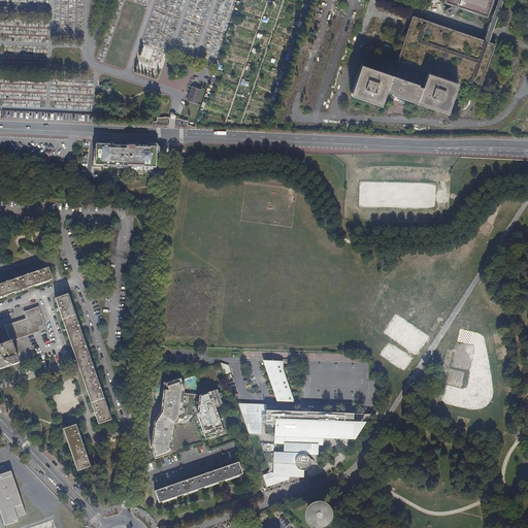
[(486,0),(449,0),(449,2),(482,13),(486,0)]
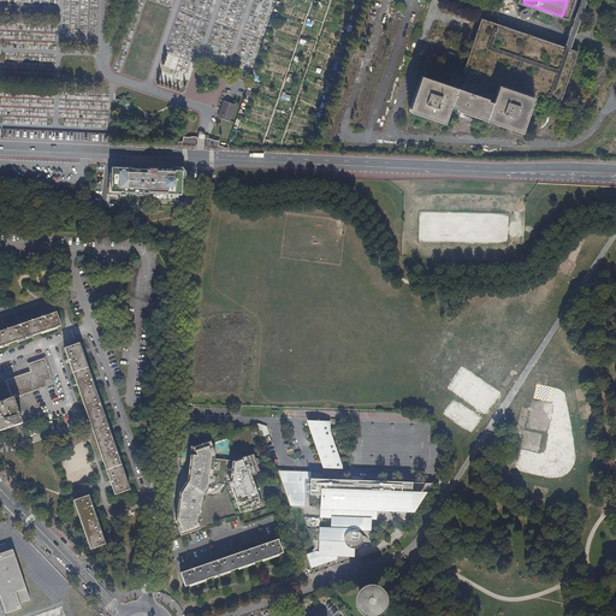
[(586,57),(489,24),(471,76),(475,77),(469,93),(428,78),(415,116),(452,128),(458,111),(496,123),(495,125),(531,137),(544,100),(568,108),(586,57)]
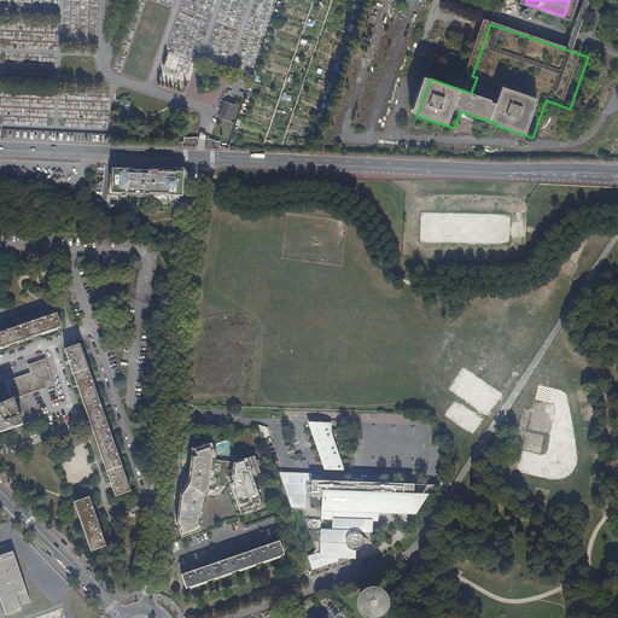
[(238,108),(226,104),(221,120),(233,123),(238,108)]
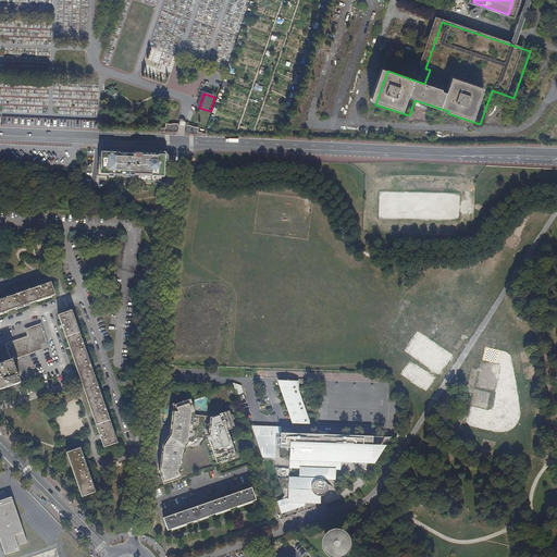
[(173,100),(169,103),(169,108),(171,111),(176,112),(178,109),(180,104),(176,101),(173,100)]
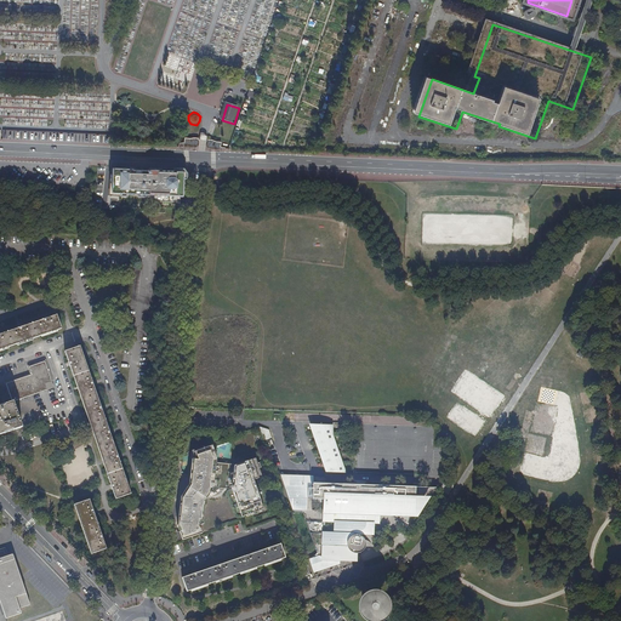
[(174,172),(110,171),(108,197),(152,200),(152,205),(178,208),(178,203),(182,203),(184,181),(189,182),(191,175),(186,170),(174,170),(174,172)]
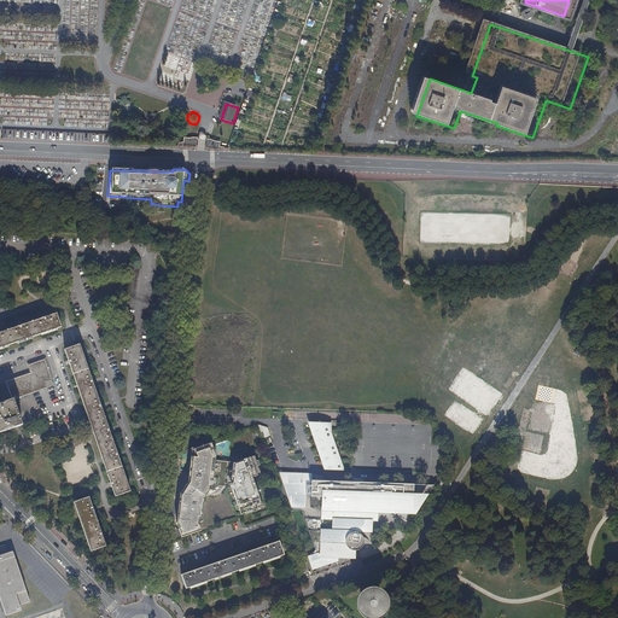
[(0,332),(0,347),(65,325),(62,312),(0,332)]
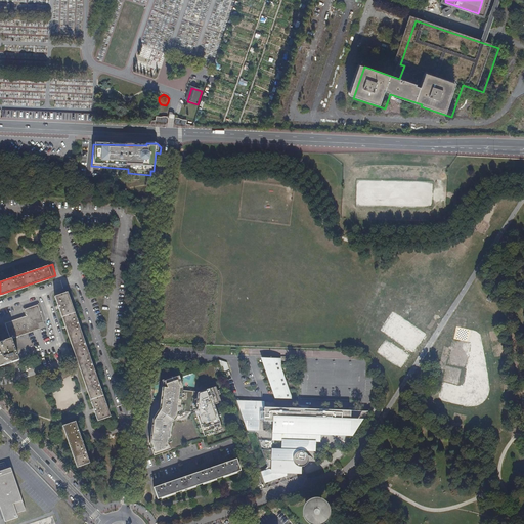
[(69,291),(57,295),(64,315),(66,314),(75,340),(92,386),(95,397),(94,398),(101,419),(113,415),(105,394),(107,394),(86,333),(78,310),(76,310),(69,291)]
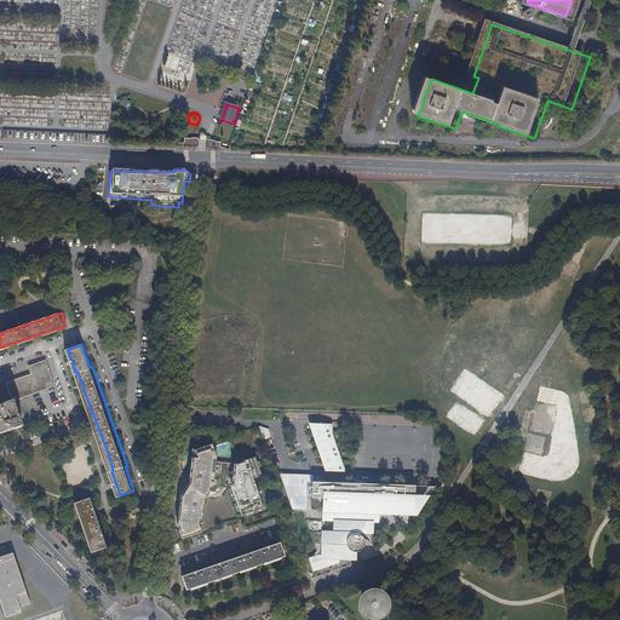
[(5,382),(32,373),(29,365),(35,362),(49,359),(55,379),(57,386),(62,399),(65,397),(50,355),(50,354),(23,363),(26,371),(4,378),(5,382)]
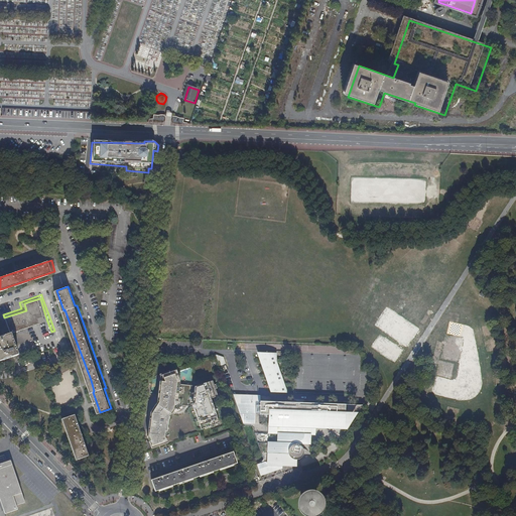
[(18,330),(39,326),(37,320),(45,315),(40,298),(29,301),(24,303),(26,310),(4,317),(6,331),(7,330),(18,330)]
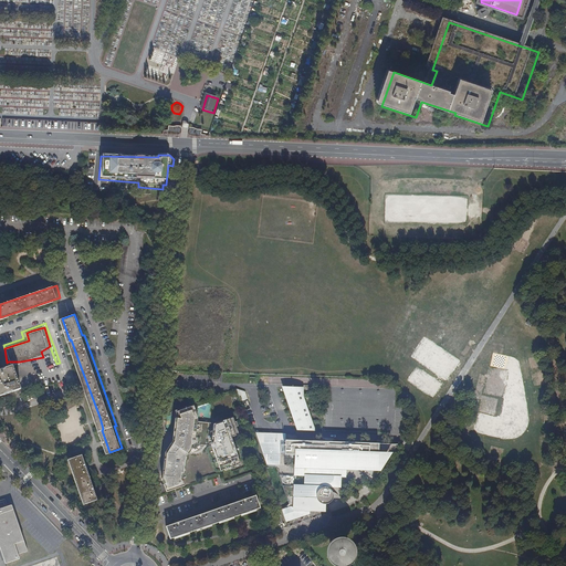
[(50,346),(41,352),(43,357),(52,353),(50,346)]
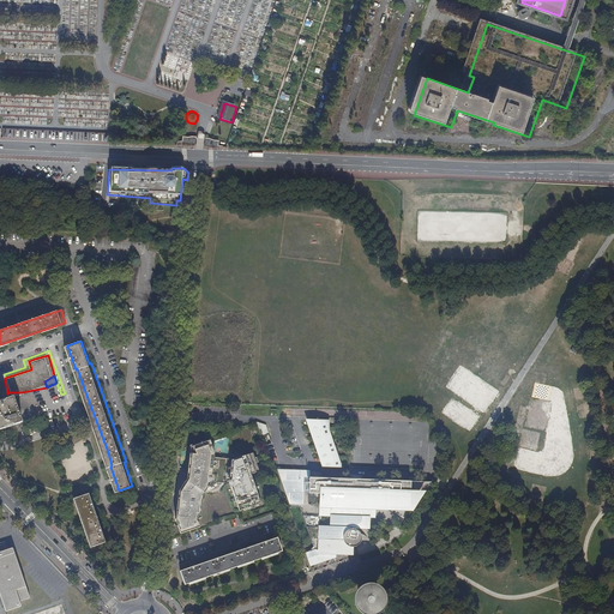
[(0,399),(0,410),(5,426),(31,416),(22,392),(5,398),(0,399)]
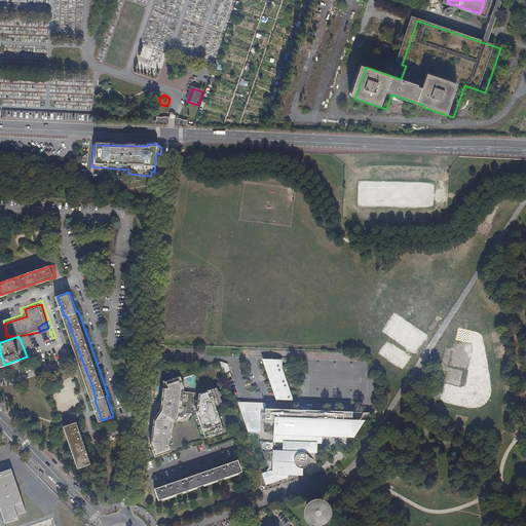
[(264,360),(261,360),(274,401),(278,401),(264,360)]
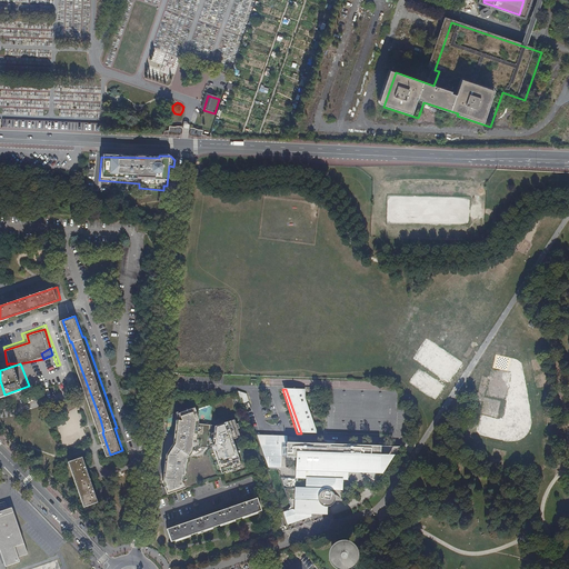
[(301,390),(286,389),(301,433),(315,433),(302,399),(301,390)]
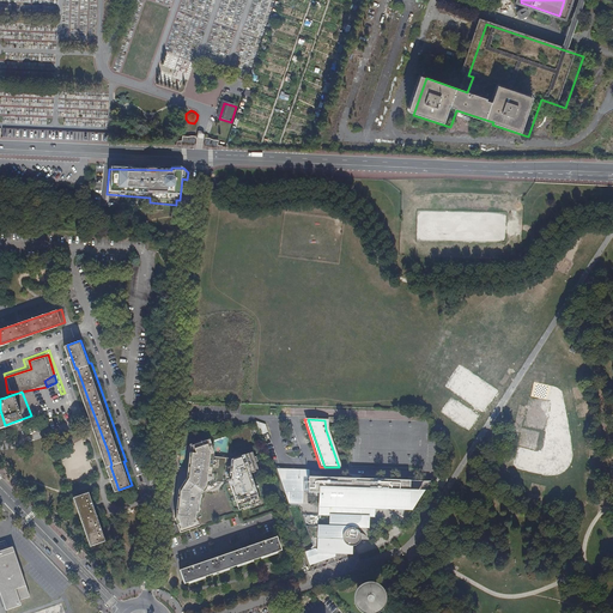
[(329,420),(325,420),(326,430),(339,467),(341,467),(328,429),(328,428),(329,420)]
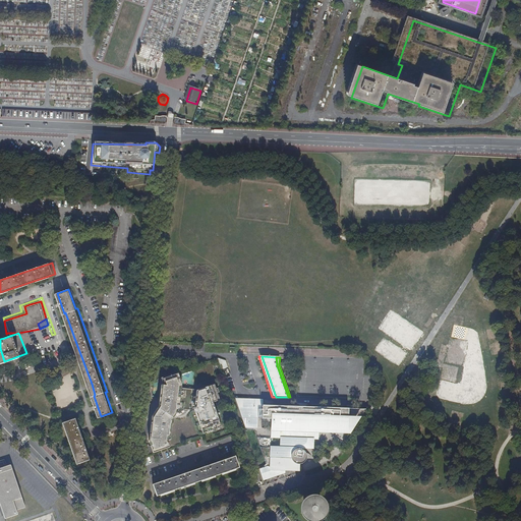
[(226,360),(219,359),(223,370),(229,368),(226,360)]
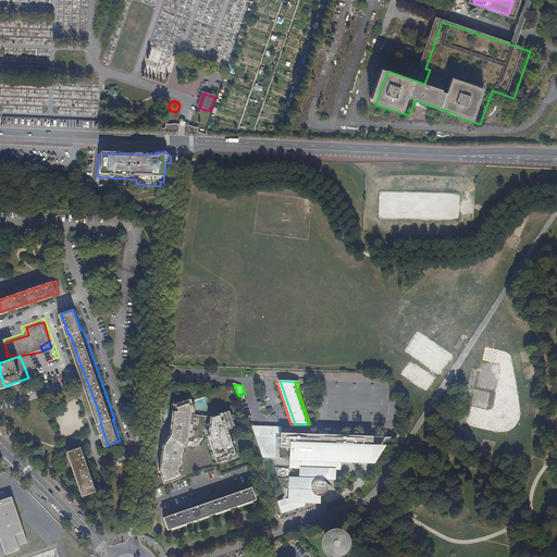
[(166,483),(183,478),(188,450),(196,434),(198,409),(192,396),(172,405),(170,436),(164,447),(161,470),(166,483)]
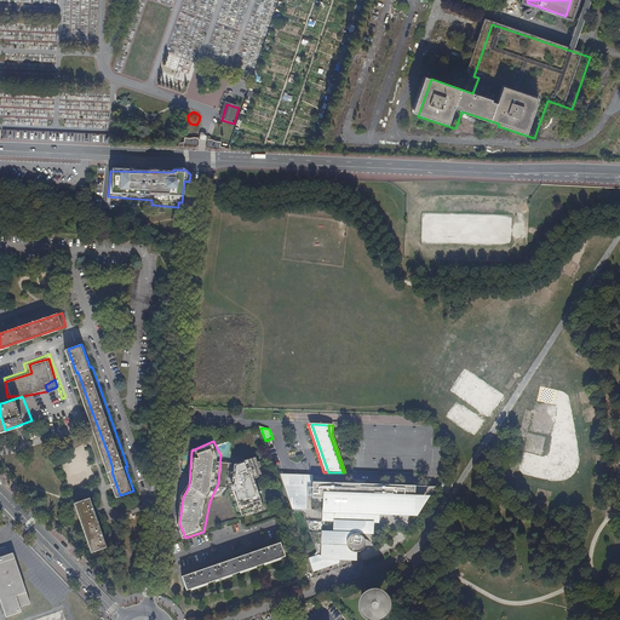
[(257,484),(256,458),(235,465),(231,489),(240,515),(263,507),(257,484)]
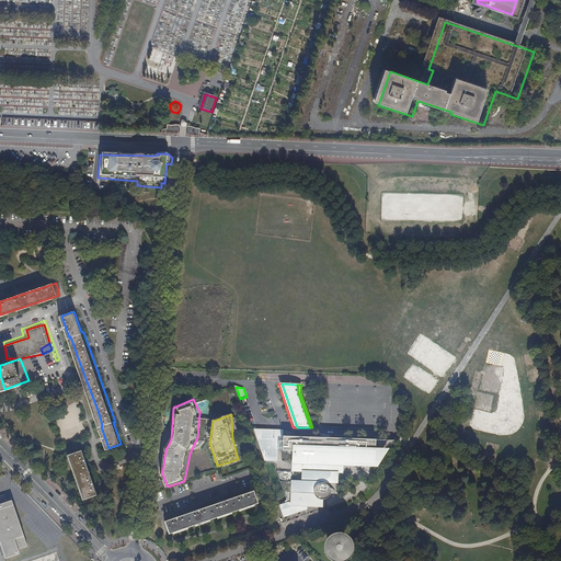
[(294,432),(254,431),(264,461),(273,462),(287,504),(279,506),(284,518),(307,511),(307,508),(308,502),(313,500),(319,500),(321,501),(322,503),(327,500),(329,496),(330,494),(329,489),(327,487),(325,484),(323,484),(323,482),(328,480),(329,478),(330,473),(342,468),(343,468),(344,468),(355,469),(370,479),(393,443),(324,439),(294,438),(294,432)]
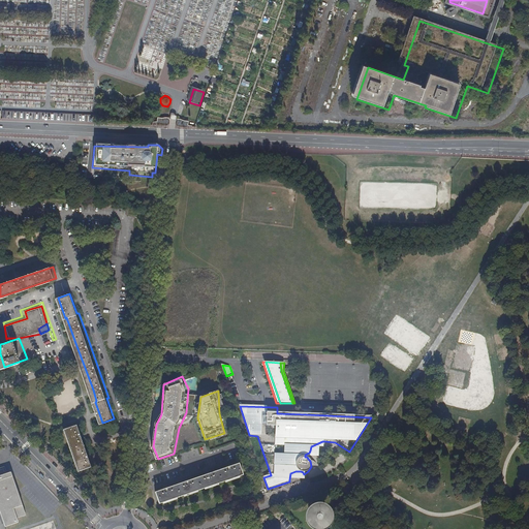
[(79,424),(67,428),(82,470),(94,466),(79,424)]
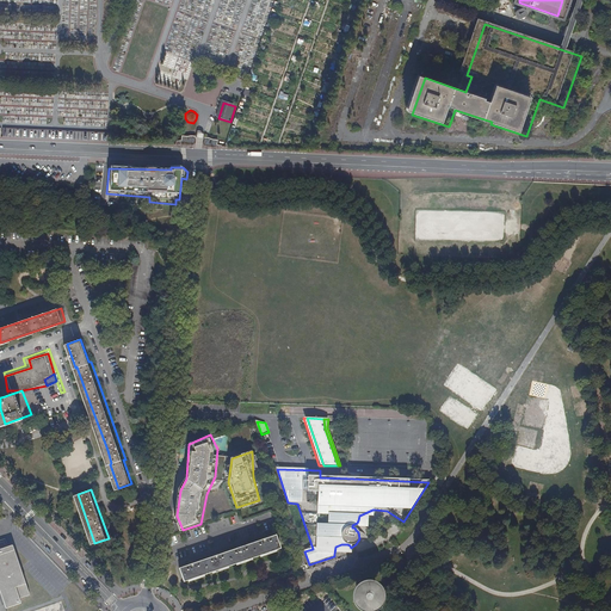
[(372,517),(374,510),(372,510),(359,516),(358,520),(357,523),(352,525),(352,528),(355,528),(366,528),(368,517),(372,517)]
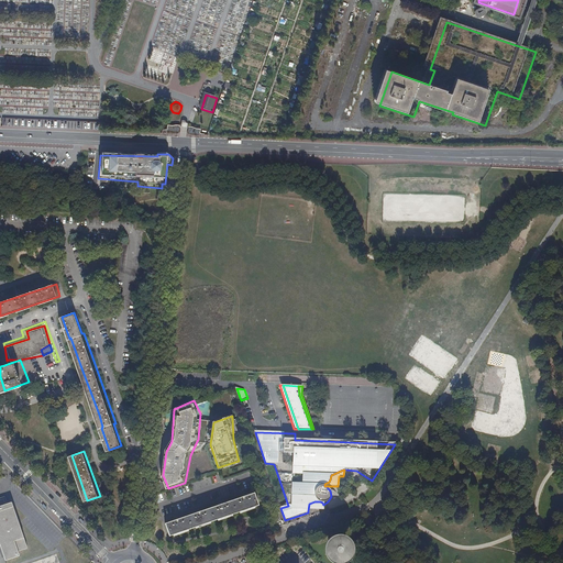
[(172,522),(176,534),(264,504),(260,492),(172,522)]
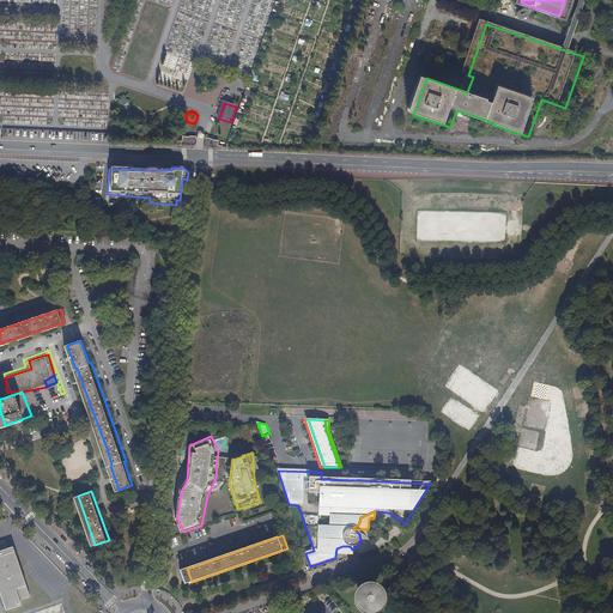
[(2,545),(0,545),(0,600),(4,612),(20,608),(19,602),(29,600),(12,548),(5,551),(2,545)]
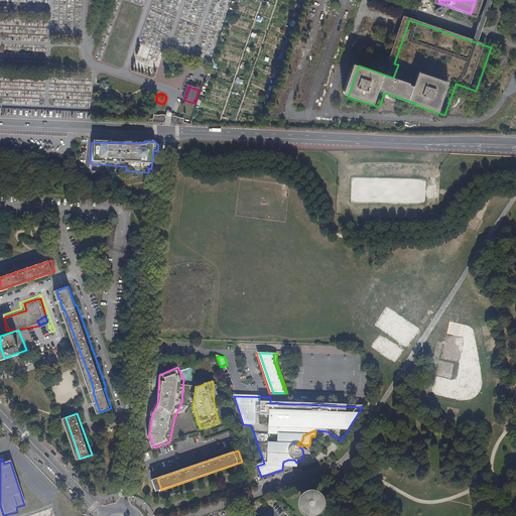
[(295,467),(296,463),(295,461),(293,460),(288,460),(283,462),(282,468),(295,467)]
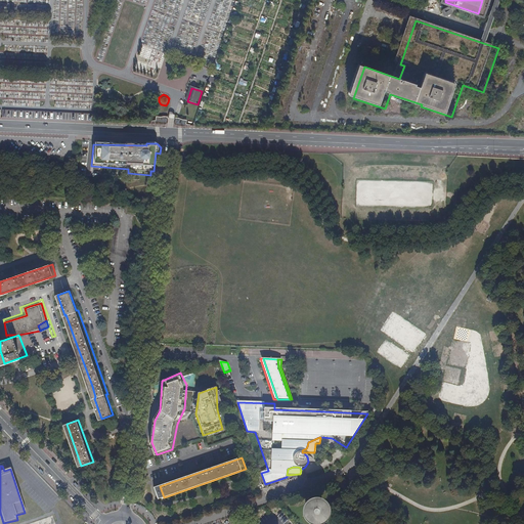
[(328,513),(326,512),(326,511),(326,510),(326,509),(325,508),(324,507),(324,506),(323,506),(322,505),(321,505),(320,505),(319,505),(318,505),(317,505),(316,505),(314,506),(313,506),(313,507),(312,508),(311,509),(311,510),(311,511),(310,512),(310,513),(310,514),(310,515),(311,516),(311,517),(312,517),(312,518),(313,519),(314,520),(315,520),(316,520),(317,521),(318,521),(319,521),(320,521),(321,520),(322,520),(323,520),(323,519),(324,518),(325,518),(325,517),(326,515),(326,514),(328,513)]
